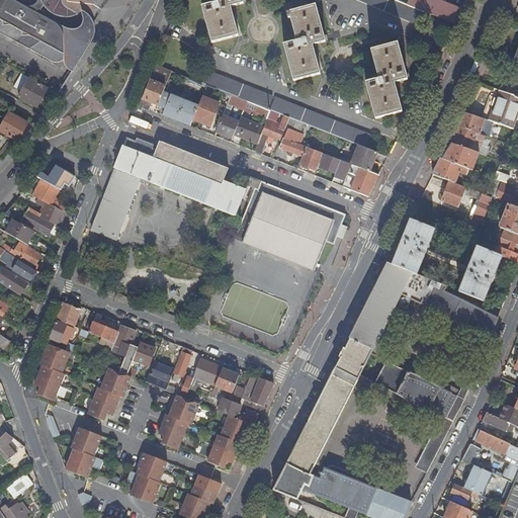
[(0,0),(0,32),(52,61),(54,62),(58,62),(59,62),(64,60),(65,65),(66,67),(72,71),(92,38),(94,30),(94,27),(93,24),(92,21),(91,18),(89,20),(88,22),(86,23),(84,25),(82,26),(81,27),(79,28),(77,28),(73,29),(68,28),(58,24),(57,22),(55,18),(52,9),(53,6),(55,1),(56,0),(0,0)]
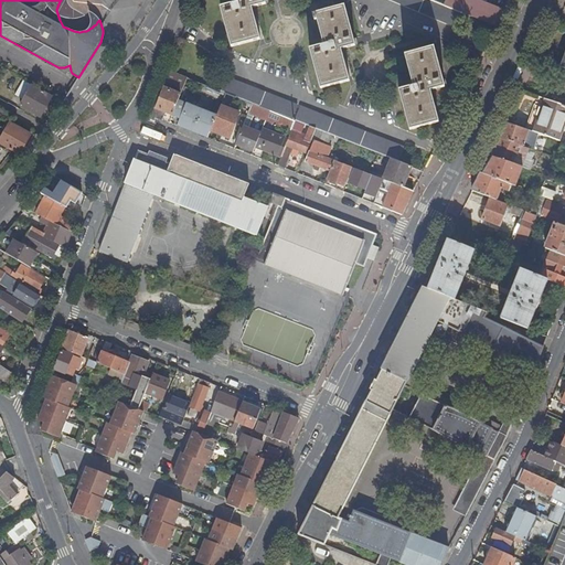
[(233,0),(235,4),(221,8),(231,48),(260,40),(252,9),(266,4),(264,0),(233,0)]
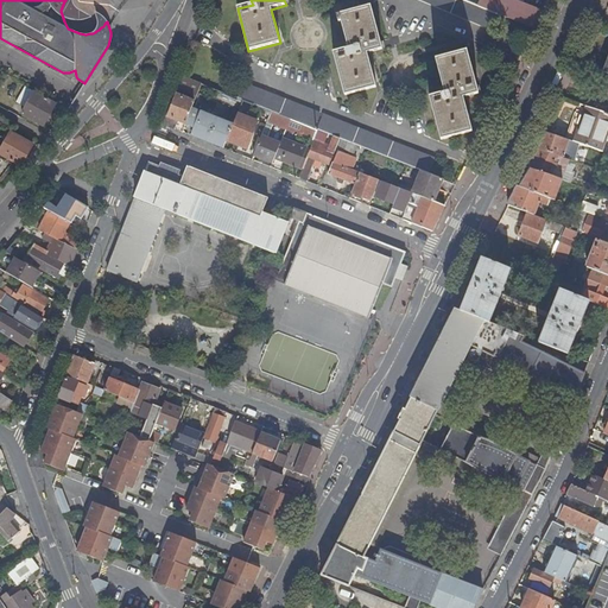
[(348,49),(334,54),(344,96),(377,87),(368,55),(382,50),(371,7),(361,10),(358,0),(336,0),(333,1),(336,17),(337,17),(339,24),(341,23),(348,49)]
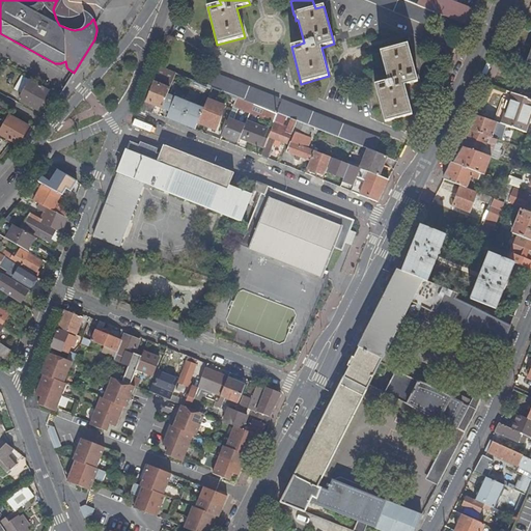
[(366,0),(430,27),(436,12),(417,5),(409,1),(406,0),(366,0)]
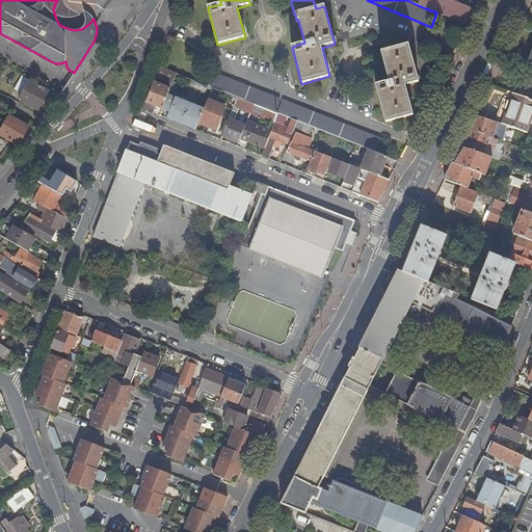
[(449,0),(419,0),(418,5),(436,12),(461,23),(468,7),(449,0)]
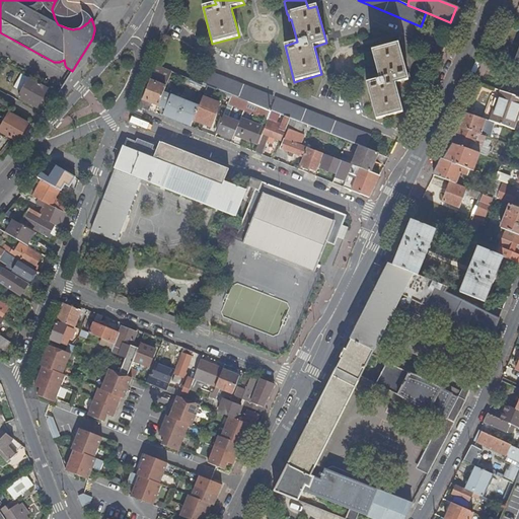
[(463,10),(456,7),(450,22),(456,24),(463,10)]
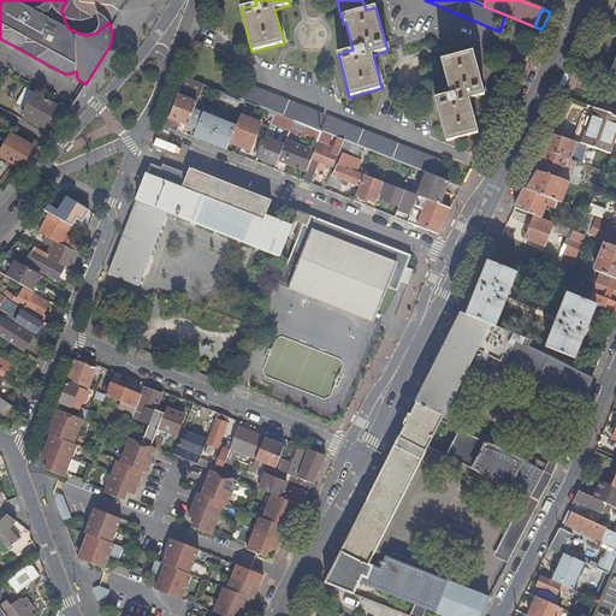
[(106,24),(108,22),(101,15),(96,12),(99,21),(99,25),(96,30),(92,34),(94,34),(96,33),(98,31),(100,30),(102,28),(105,27),(106,24)]
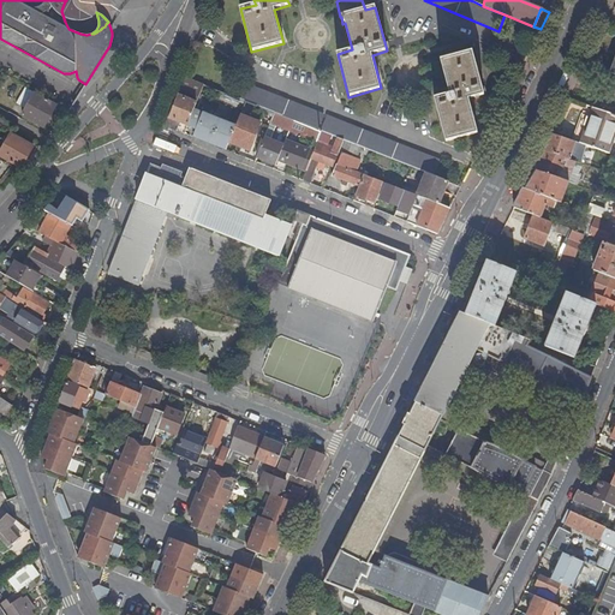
[(484,95),(472,52),(441,60),(449,95),(435,99),(446,142),(478,133),(469,99),(484,95)]
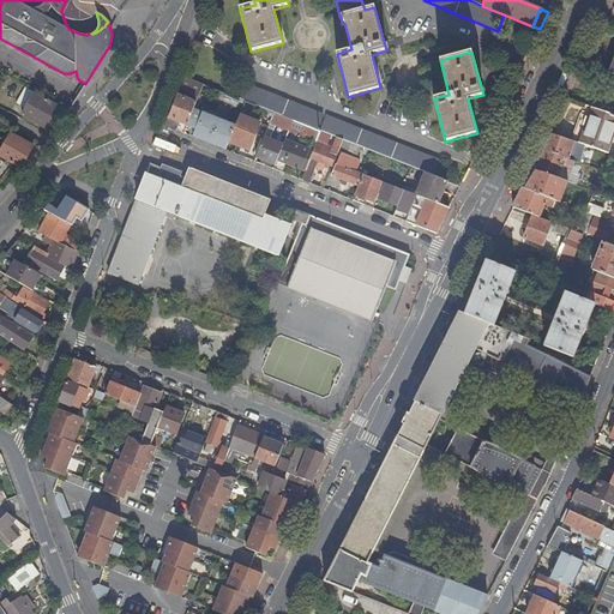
[(204,84),(184,77),(179,90),(196,96),(193,102),(179,96),(173,110),(170,109),(164,126),(185,133),(191,119),(194,109),(204,84)]
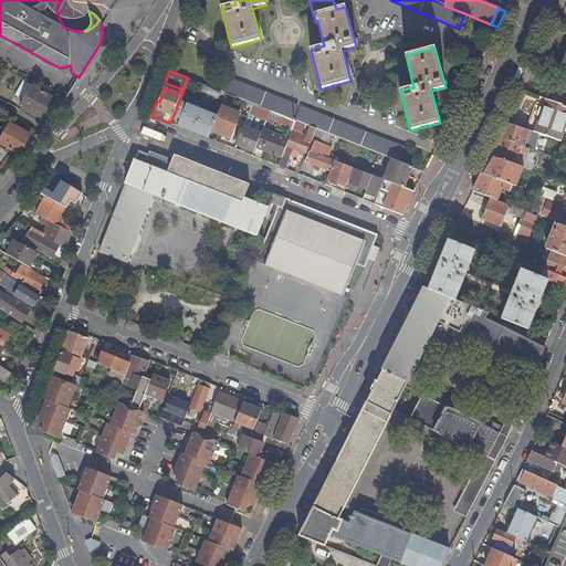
[(227,77),(221,91),(227,93),(253,104),(271,112),(292,119),(297,105),(227,77)]
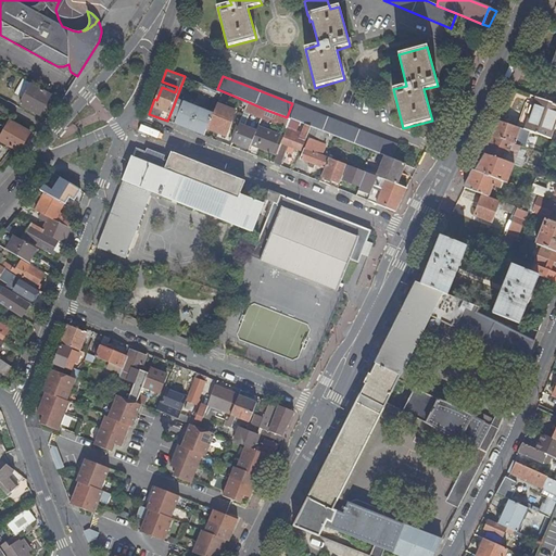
[(23,100),(32,85),(24,80),(15,97),(23,100)]
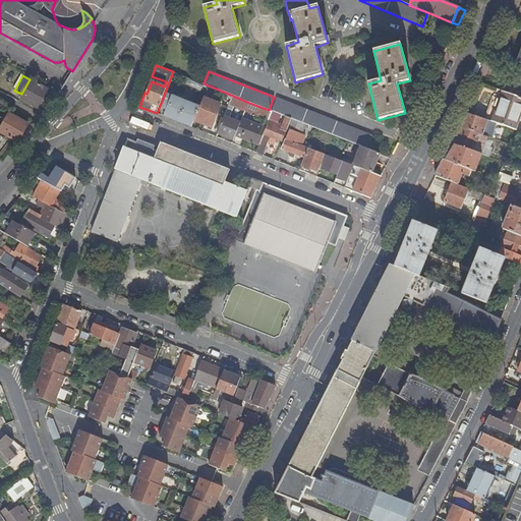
[(48,90),(30,79),(21,94),(19,98),(38,108),(48,90)]
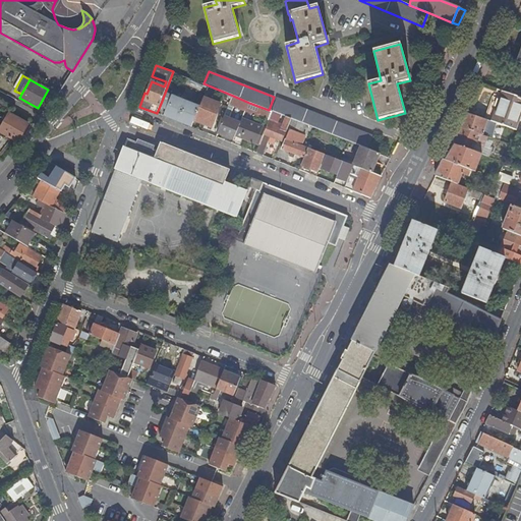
[(233,96),(209,85),(199,107),(194,120),(212,127),(221,105),(228,108),(233,96)]
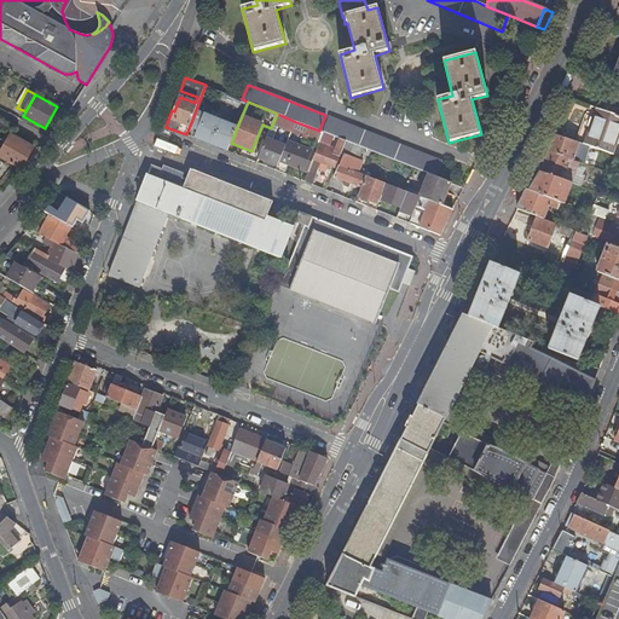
[(586,116),(577,143),(593,149),(613,155),(618,137),(618,116),(597,109),(594,119),(586,116)]
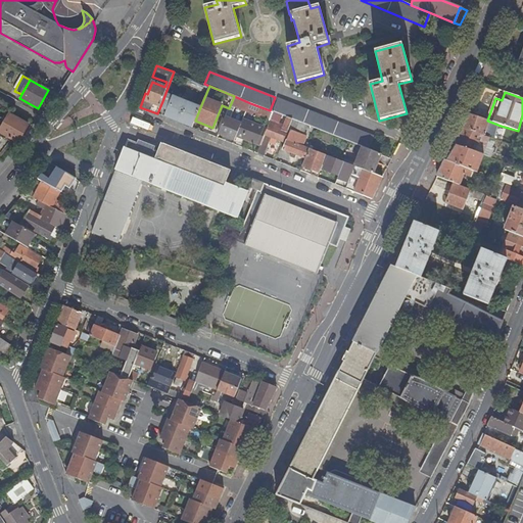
[(165,93),(162,101),(169,104),(165,113),(193,125),(195,121),(200,107),(165,93)]
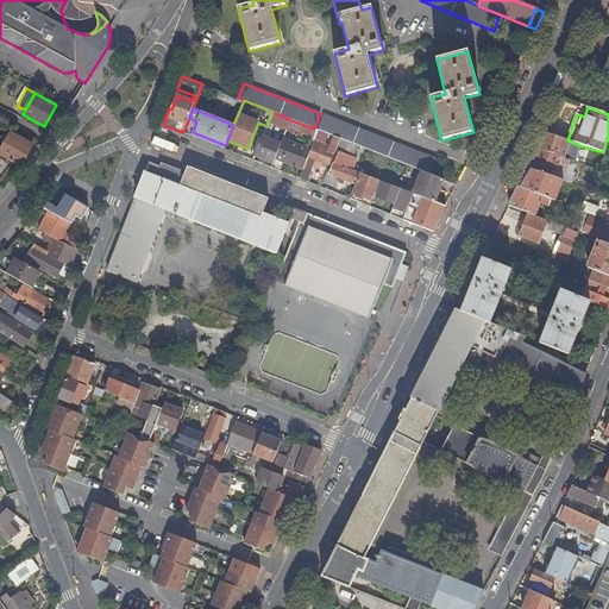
[(255,156),(274,164),(276,158),(282,144),(268,138),(274,124),(288,130),(292,120),(272,112),(267,126),(255,156)]
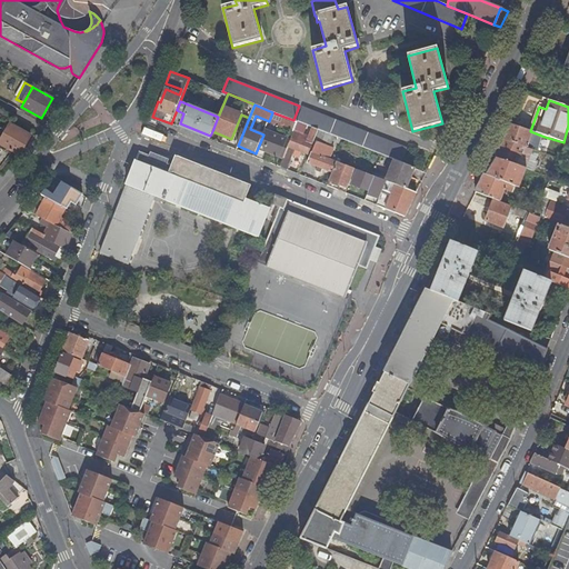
[(302,108),(297,121),(312,128),(318,130),(335,137),(346,141),(395,161),(401,163),(407,149),(302,108)]
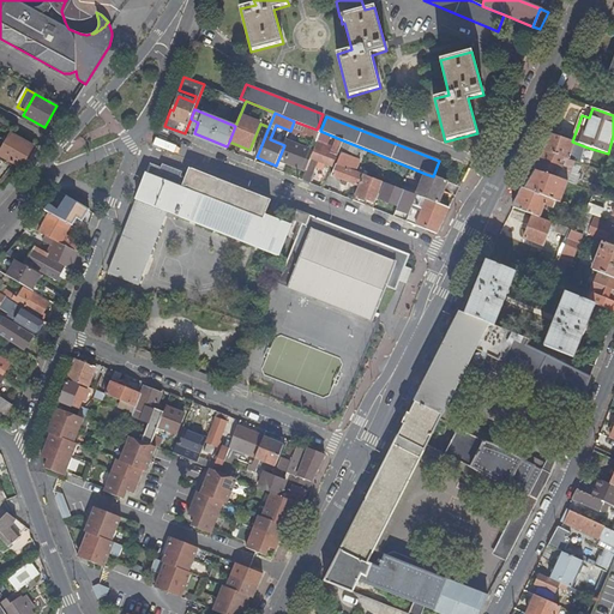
[(289,132),(315,143),(317,142),(318,137),(320,131),(317,130),(294,121),(290,131),(289,132)]
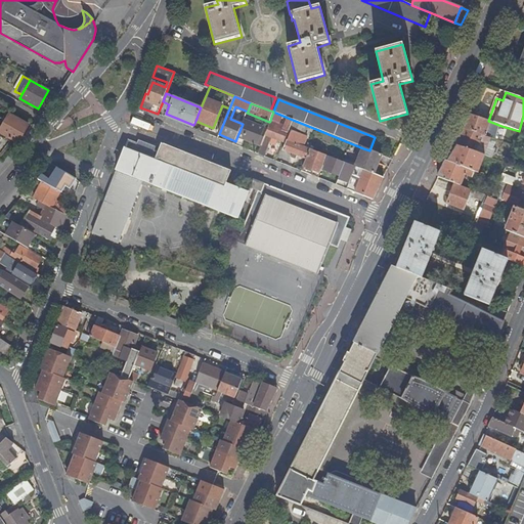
[(286,123),(288,118),(273,112),(271,117),(286,123)]
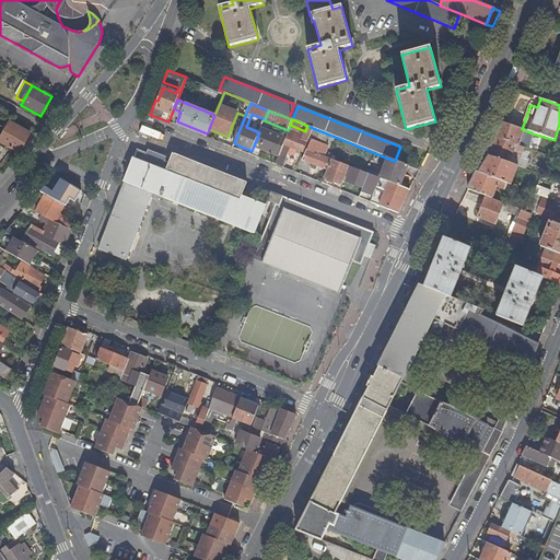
[(0,141),(11,123),(7,120),(0,132),(0,141)]
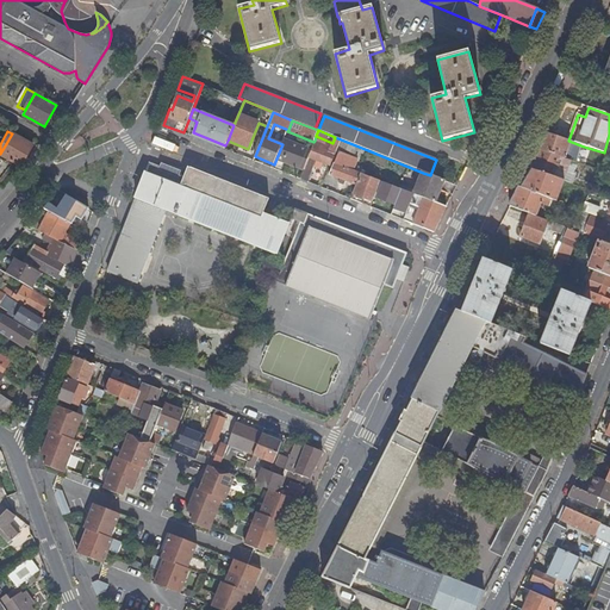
[(33,145),(12,134),(0,154),(0,155),(11,161),(10,163),(19,168),(20,167),(22,167),(33,145)]
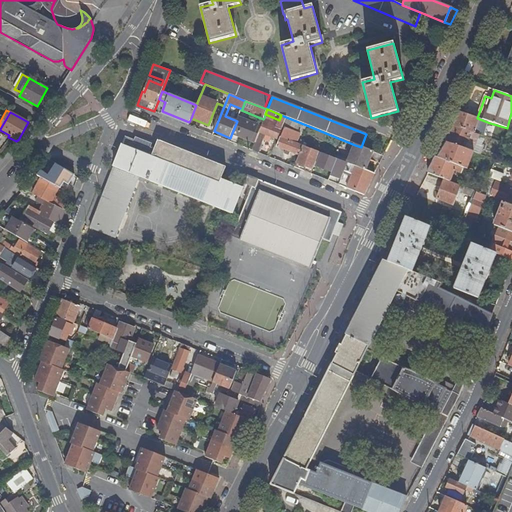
[(489,126),(490,123),(477,118),(459,112),(452,126),(469,132),(483,136),(487,125),(489,126)]
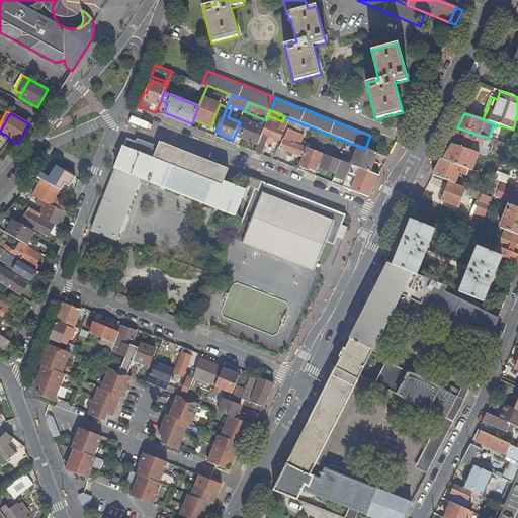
[(281,124),(282,121),(268,115),(267,119),(281,124)]
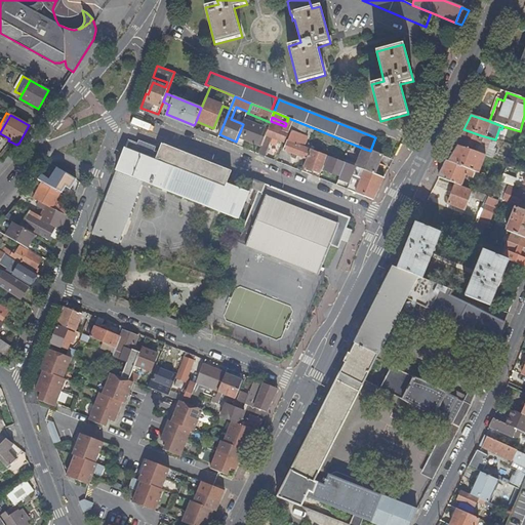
[(265,135),(279,140),(282,142),(285,143),(291,127),(293,120),(288,118),(286,123),(285,126),(271,121),(270,122),(267,129),(265,135)]
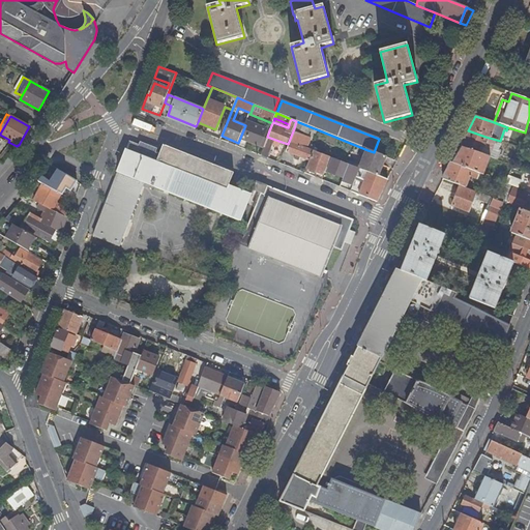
[(240,138),(263,147),(266,139),(267,137),(269,130),(246,121),(245,125),(240,138)]
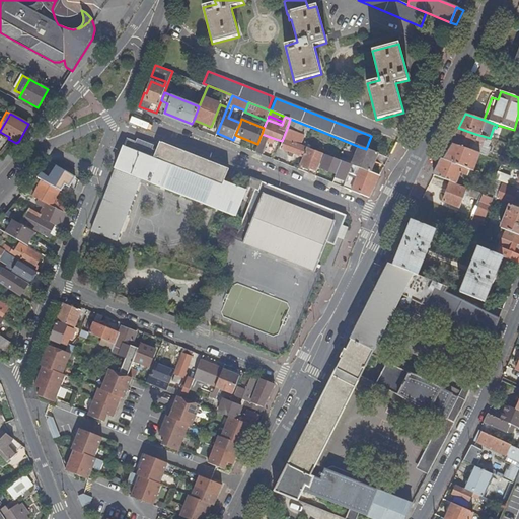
[(288,126),(302,132),(305,125),(290,119),(288,126)]
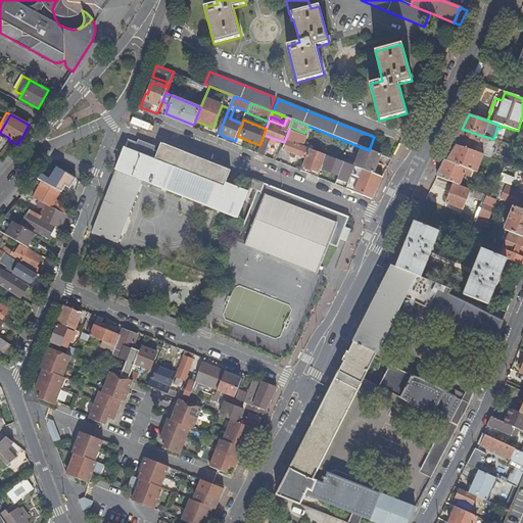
[(474,151),(479,135),(462,129),(454,144),(474,151)]
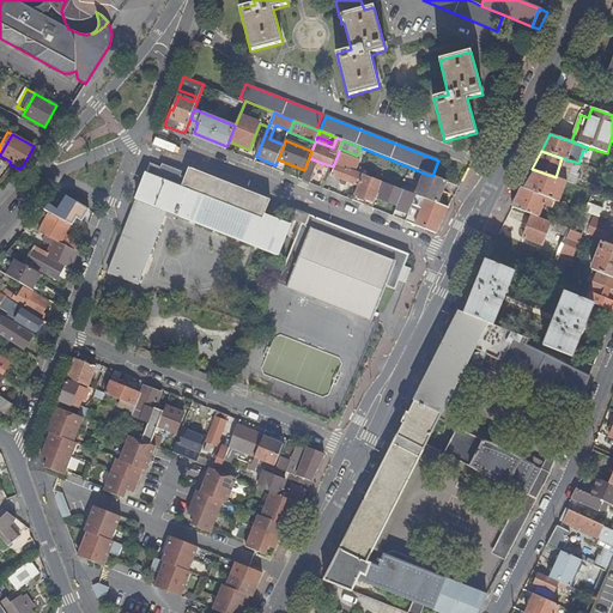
[(332,176),(358,187),(363,175),(364,173),(360,170),(359,174),(354,173),(349,170),(349,168),(347,167),(351,158),(352,157),(341,153),(332,176)]
